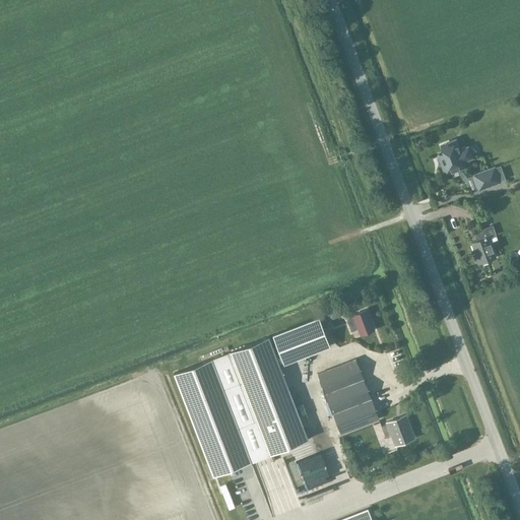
[(451,172),(453,178),(460,176),(459,171),(463,170),(462,168),(465,167),(462,160),(471,157),(467,148),(459,151),(455,140),(441,145),(443,153),(438,155),(445,174),(451,172)]
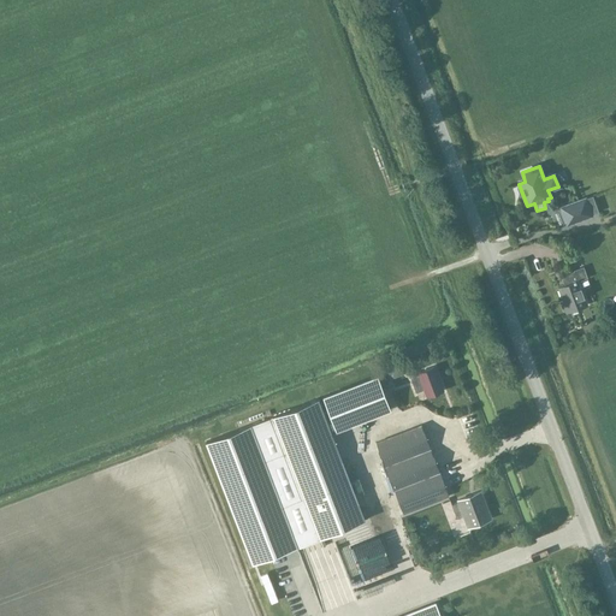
[(561,208),(567,224),(591,215),(585,199),(561,208)]
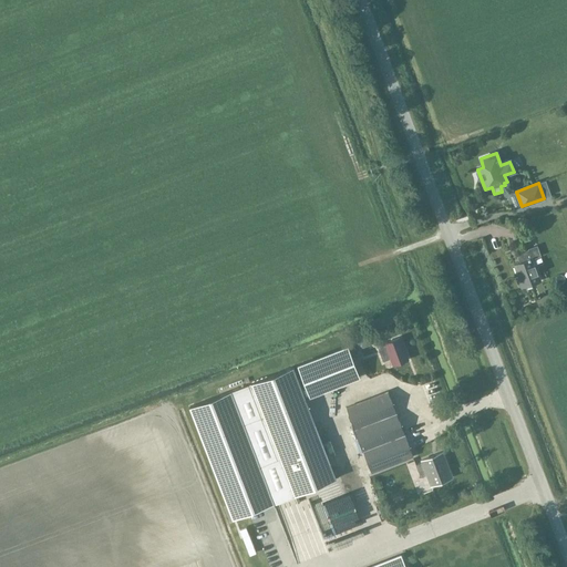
[(529,253),(524,255),(519,257),(521,261),(513,265),(522,288),(542,281),(533,258),(540,256),(537,247),(528,250),(529,253)]
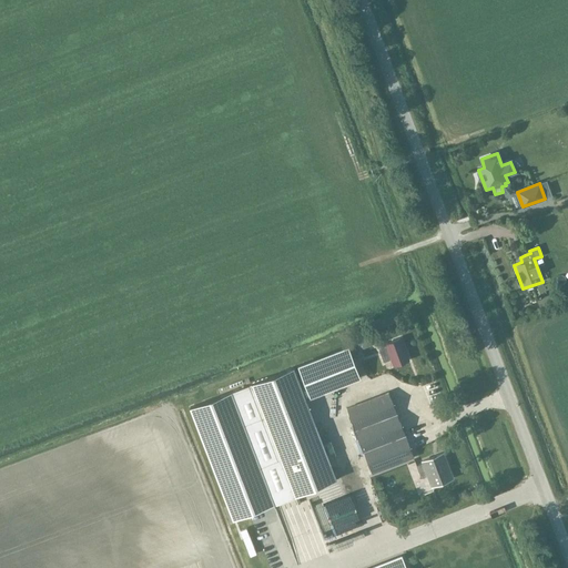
[(551,304),(548,295),(536,298),(539,308),(551,304)]
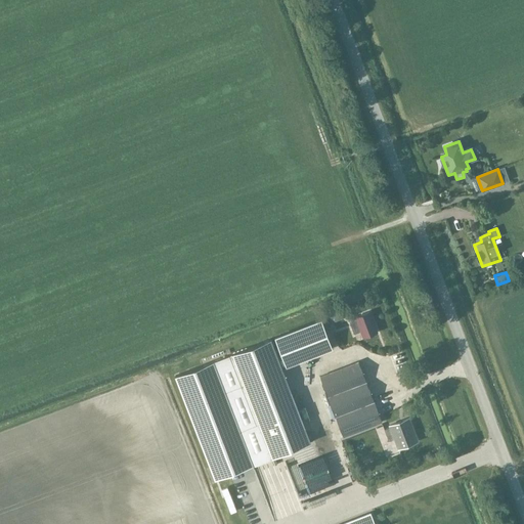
[(362,337),(377,332),(368,310),(355,315),(356,317),(353,318),(352,316),(348,318),(353,334),(360,331),(362,337)]
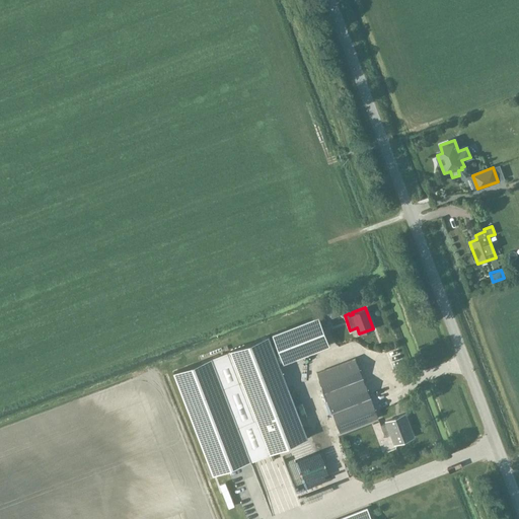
[(322,326),(331,323),(327,312),(272,334),(276,344),(272,346),(268,336),(173,372),(212,474),(250,460),(249,459),(307,438),(279,363),(328,345),(322,326)]
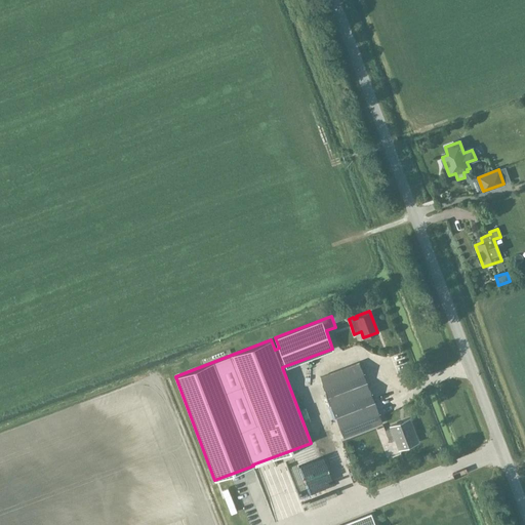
[(381,422),(380,417),(358,362),(320,376),(344,437),(381,422)]
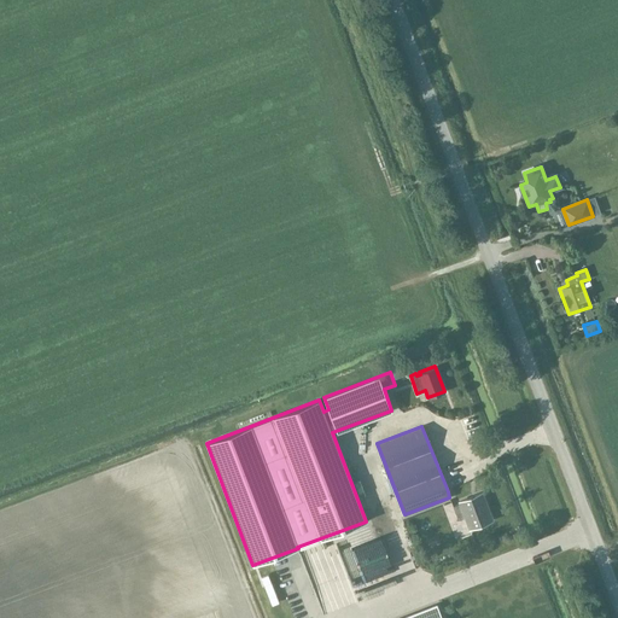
[(470,528),(493,519),(479,487),(456,495),(460,503),(453,506),(458,519),(465,517),(470,528)]
